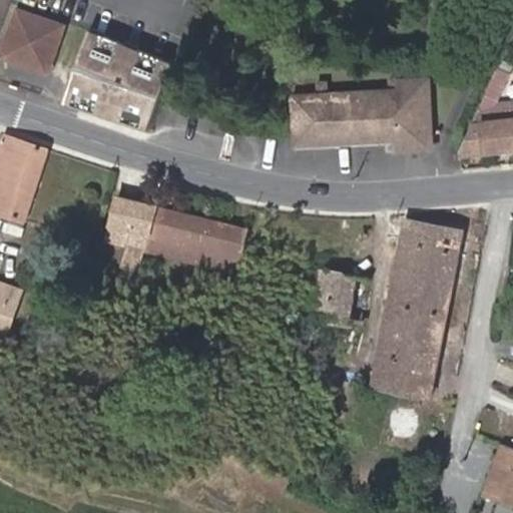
[(65,26),(21,10),(4,55),(48,72),(65,26)]
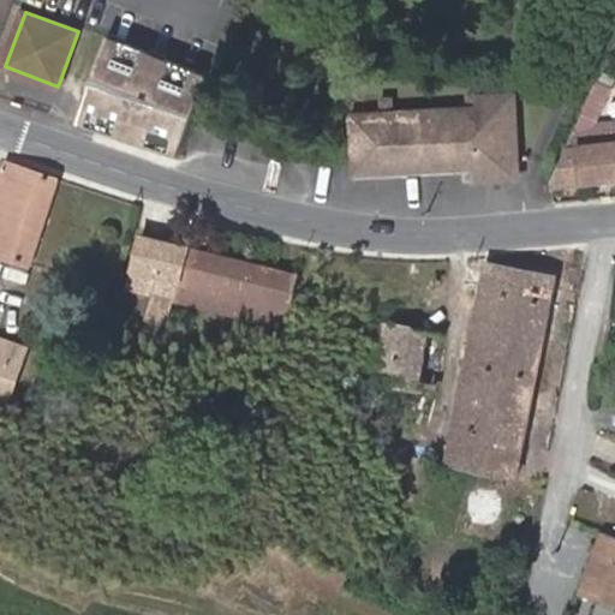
[(209,79),(109,36),(78,125),(178,159),(209,79)]
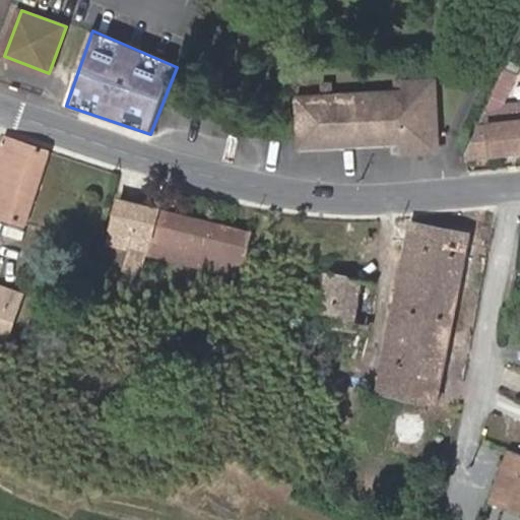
[(502,87),(475,156),(519,150),(519,103),(502,105),(518,67),(510,64),(502,87)]
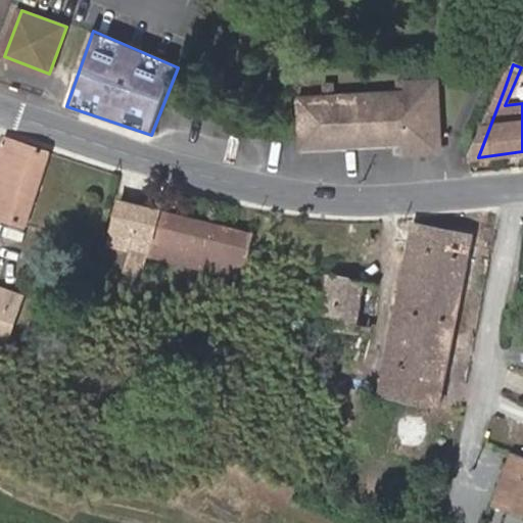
[(302,136),(303,149),(411,142),(412,152),(426,151),(434,149),(439,142),(436,89),(435,85),(430,82),(405,83),(405,80),(394,80),(394,89),(332,93),(331,83),(322,84),(322,93),(300,95),(302,136)]
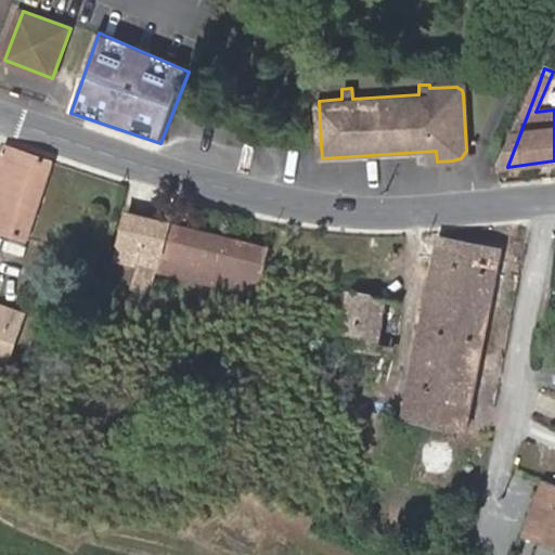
[(507,167),(536,93),(530,93),(498,167),(507,167)]
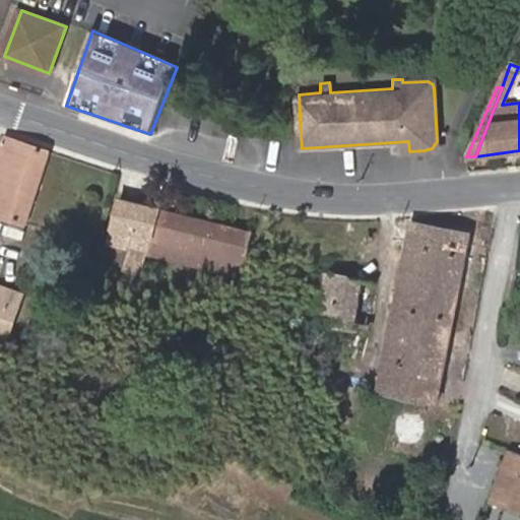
[(0,215),(25,224),(50,152),(7,138),(0,158),(0,215)]
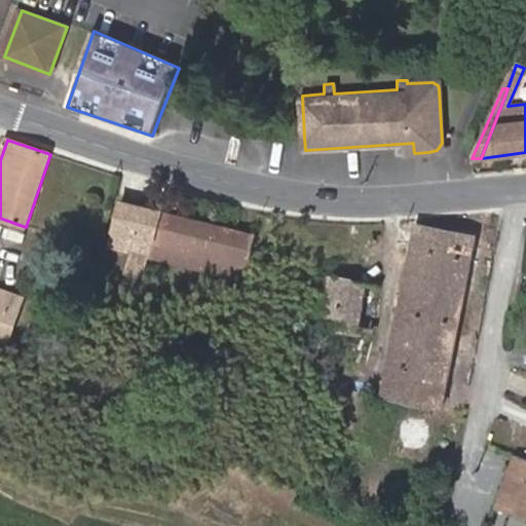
[(127,271),(144,275),(149,256),(160,212),(122,203),(111,246),(133,251),(127,271)]
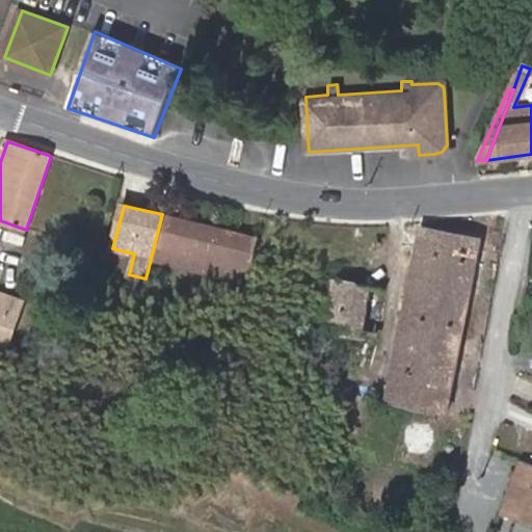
[(162,214),(151,259),(250,283),(259,237),(162,214)]
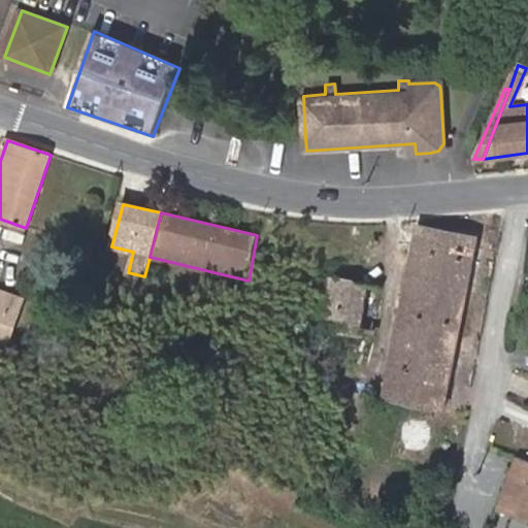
[(419,226),(415,249),(425,251),(396,398),(443,408),(475,237),(419,226)]
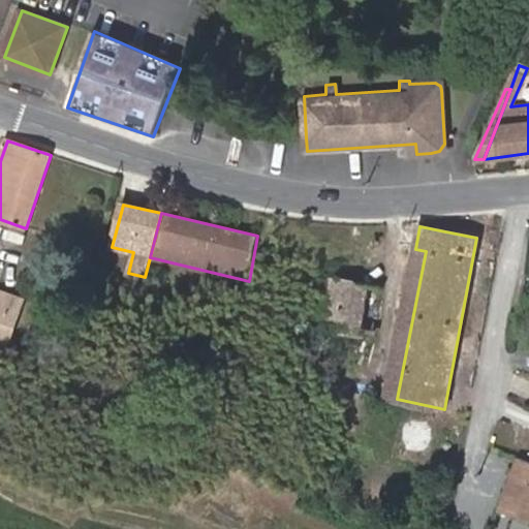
[(386,398),(397,399),(426,251),(415,249),(386,398)]
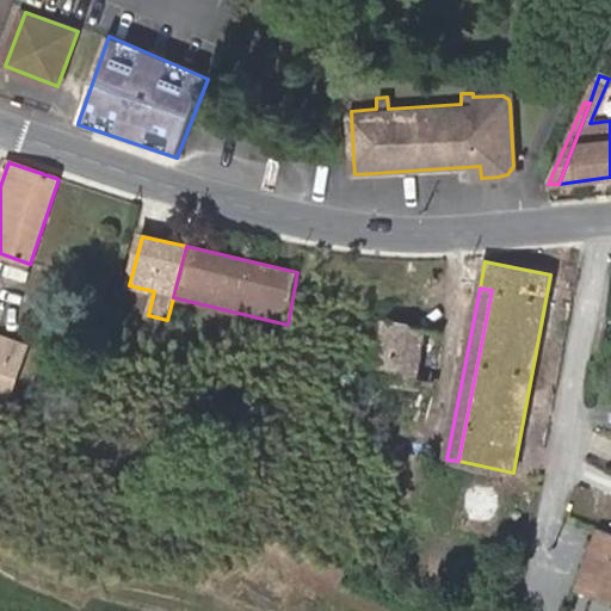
[(439,329),(384,321),(371,396),(412,403),(415,386),(431,388),(439,329)]
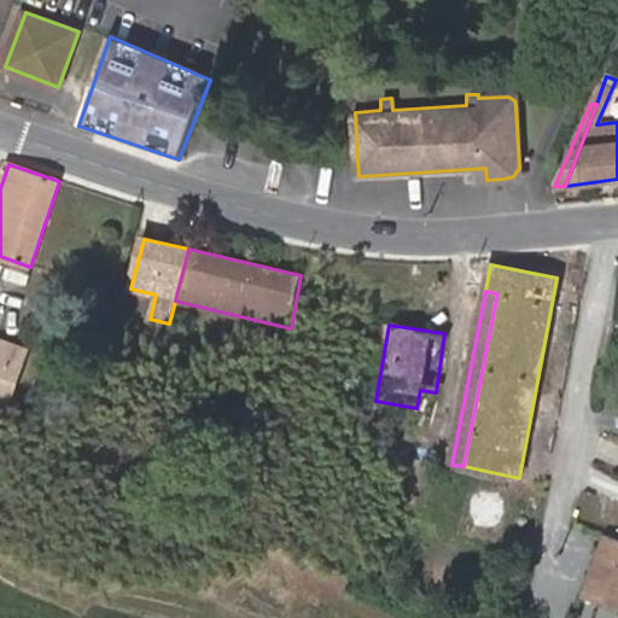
[(0,408),(6,410),(27,350),(0,339),(0,408)]
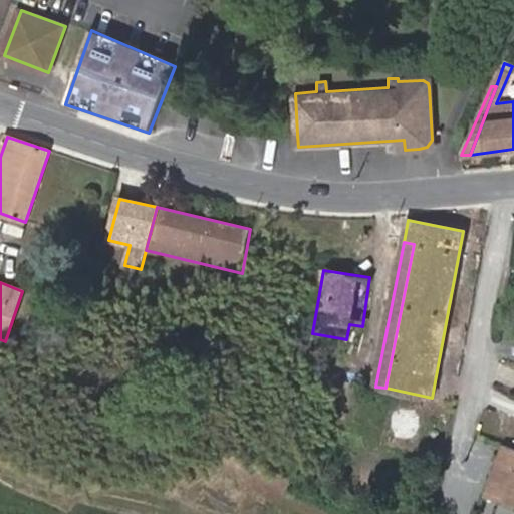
[(513,448),(505,445),(485,496),(513,506),(513,448)]
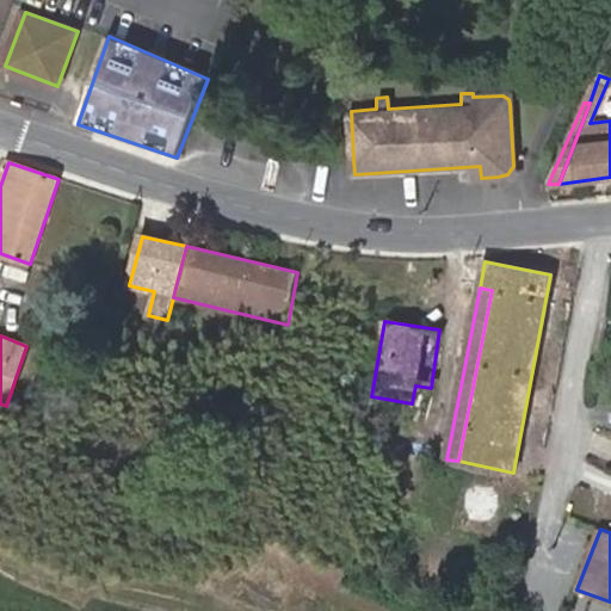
[(474,573),(457,571),(455,582),(471,586),(474,573)]
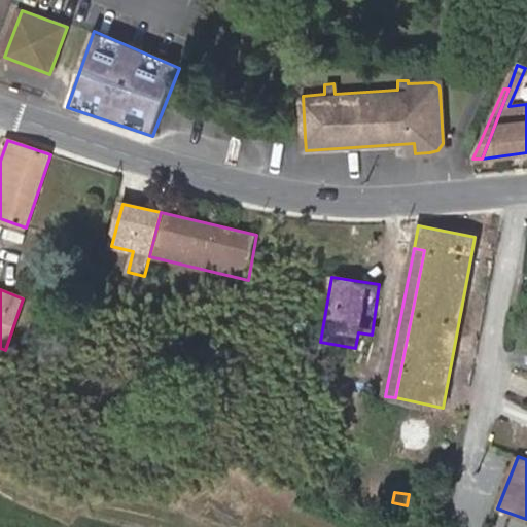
All buildings are outlined.
